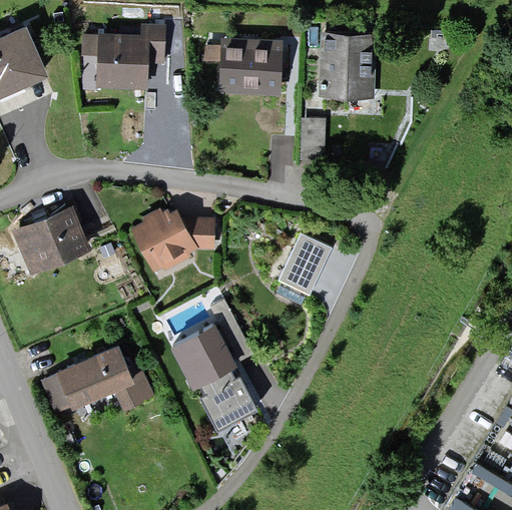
[(0,92),(47,71),(27,27),(0,39),(0,92)]
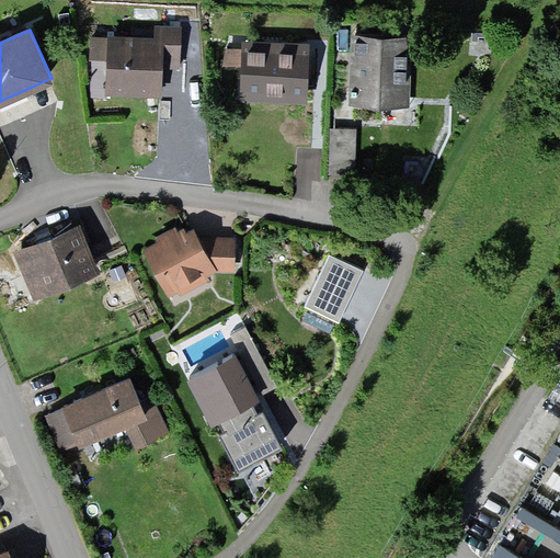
[(153,38),(111,38),(110,93),(160,93),(160,66),(179,67),(179,32),(153,31),(153,38)]
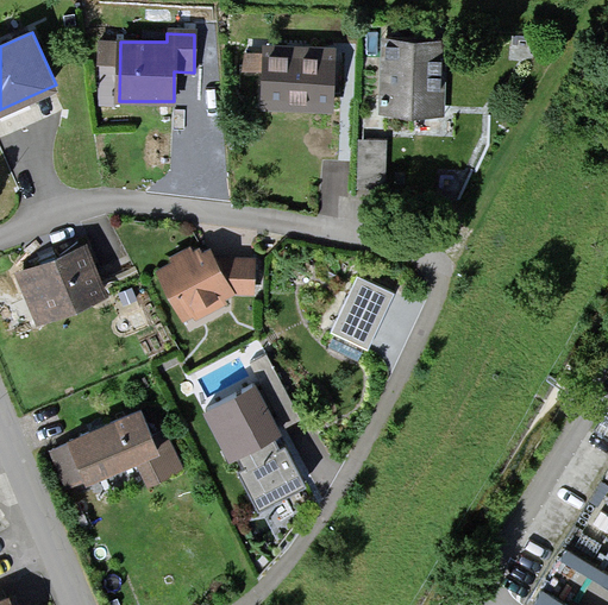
[(381,39),(380,113),(444,114),(444,41),(381,39)]
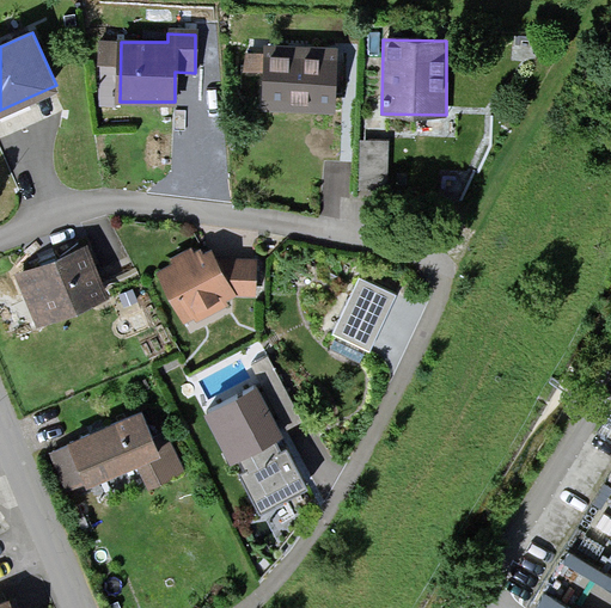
[(115,45),(98,45),(97,66),(114,66),(115,45)]
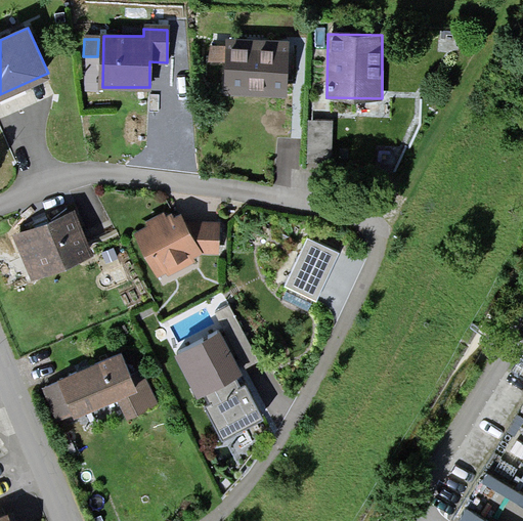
[(225,63),(224,95),(288,96),(289,43),(225,42),(225,49),(225,63)]
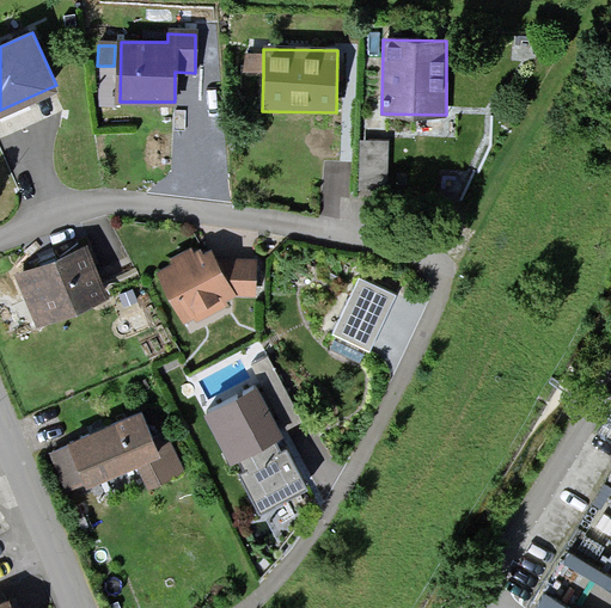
[(263,74),(263,57),(243,57),(243,74),(263,74)]
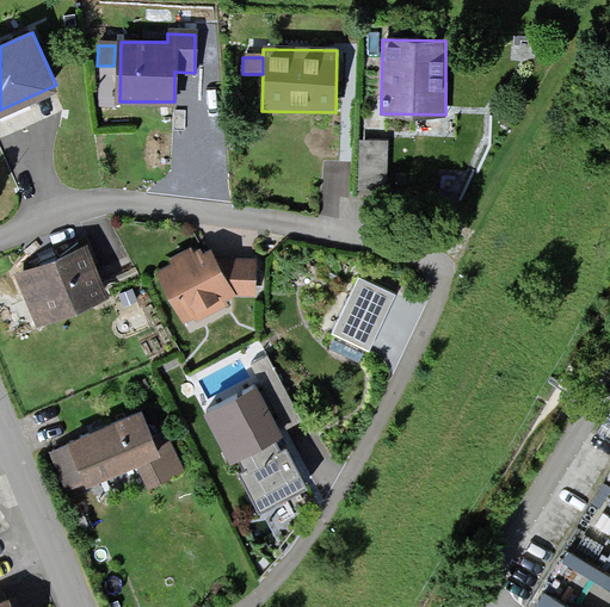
[(358,138),(356,192),(387,192),(389,140),(358,138)]
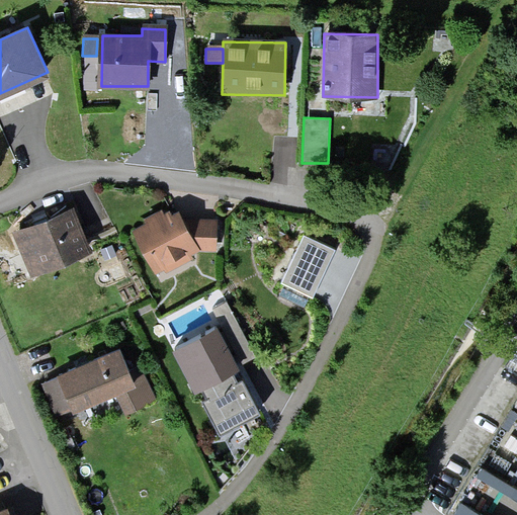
[(71,210),(12,235),(29,276),(88,252),(71,210)]
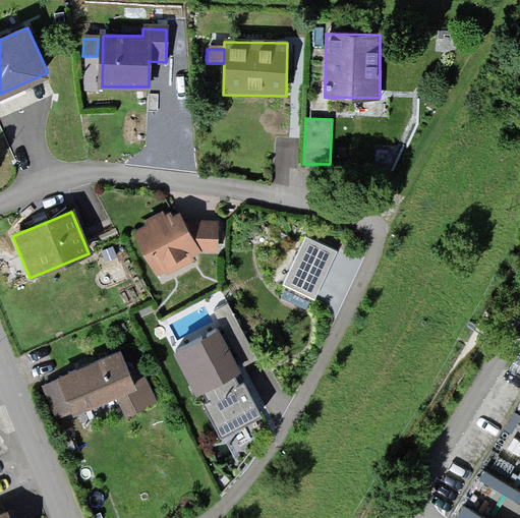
[(176,212),(135,233),(158,276),(198,254),(182,223),(176,212)]
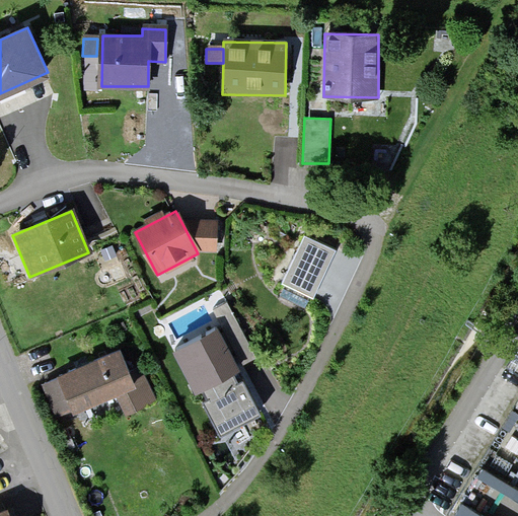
[(216,221),(181,222),(198,253),(216,253),(216,221)]
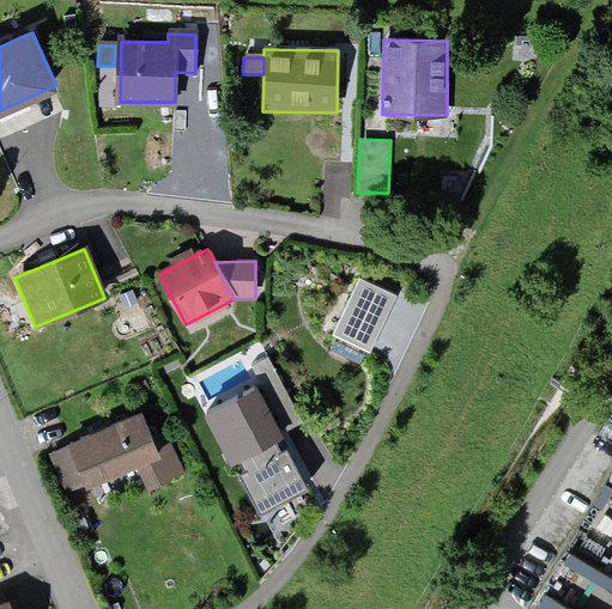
[(361,278),(334,334),(370,352),(398,296),(361,278)]
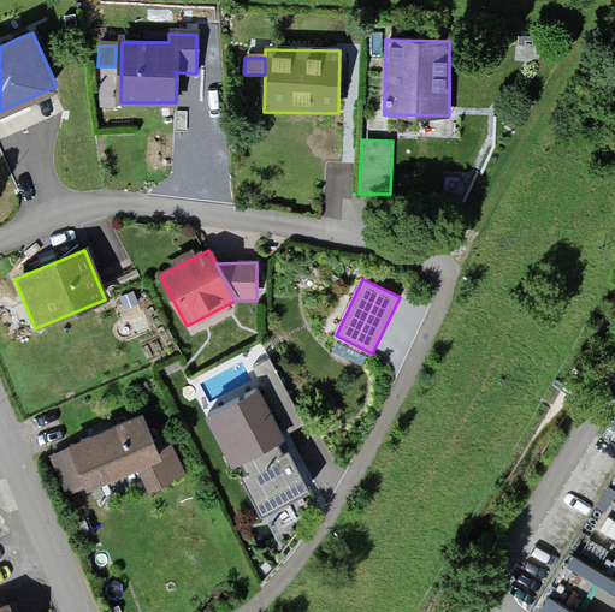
[(270,358),(253,368),(288,433),(305,425),(270,358)]
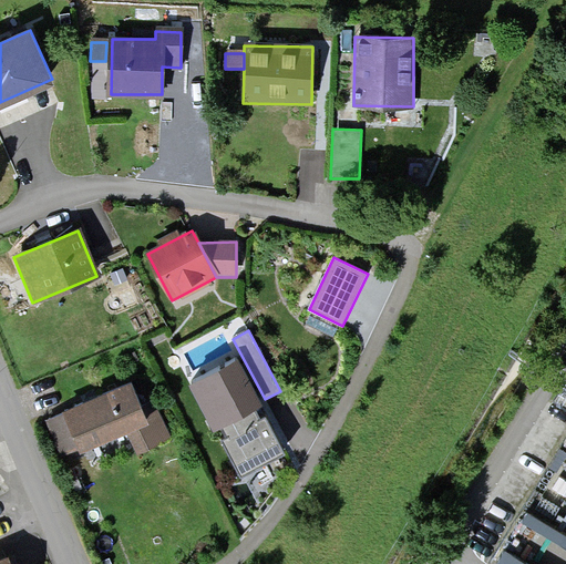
[(229,431),(220,436),(239,471),(283,449),(264,412),(257,416),(251,406),(261,400),(237,354),(189,378),(214,426),(224,421),(229,431)]
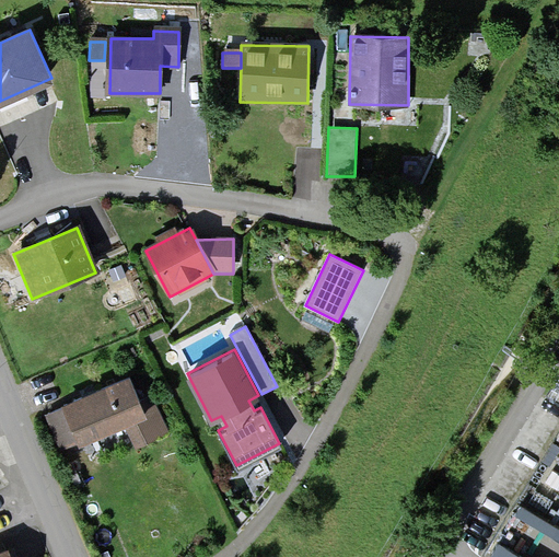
[(61,403),(62,406),(78,441),(125,420),(136,447),(167,432),(151,394),(142,398),(130,372),(61,403)]
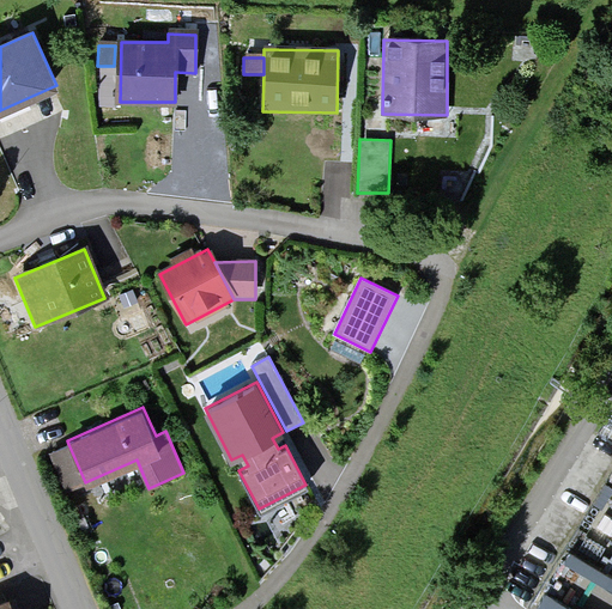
[(66,493),(85,482),(68,444),(48,454),(66,493)]
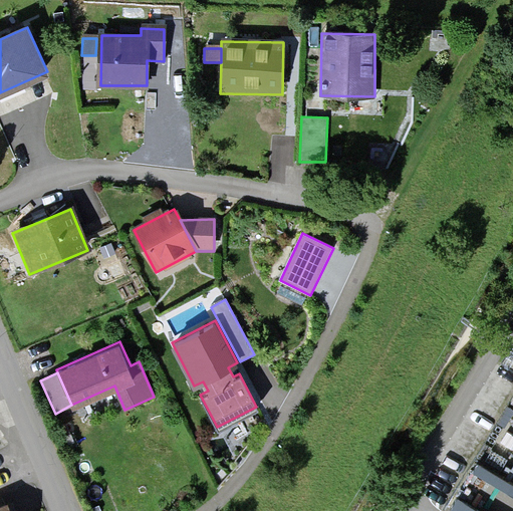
[(481,510),(463,498),(455,510),(481,510)]
